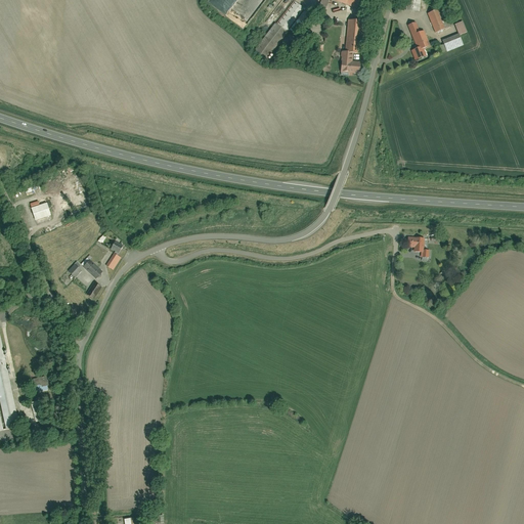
[(214,7),(225,15),(236,0),(217,0),(217,1),(218,2),(214,7)]
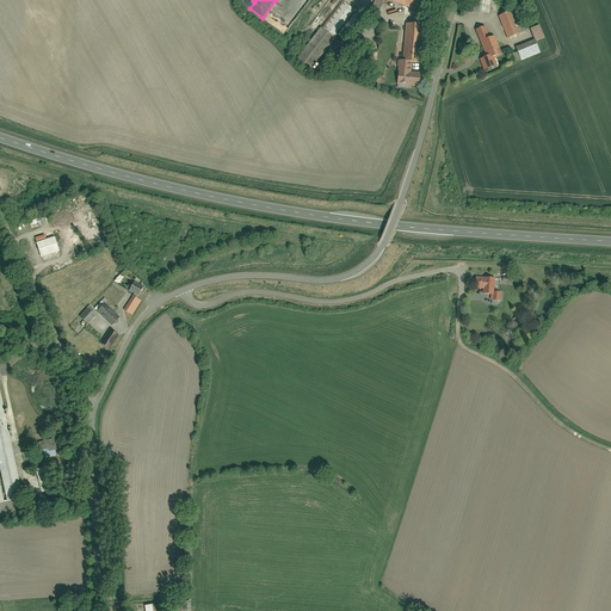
[(392,0),(418,10),(421,0),(392,0)]
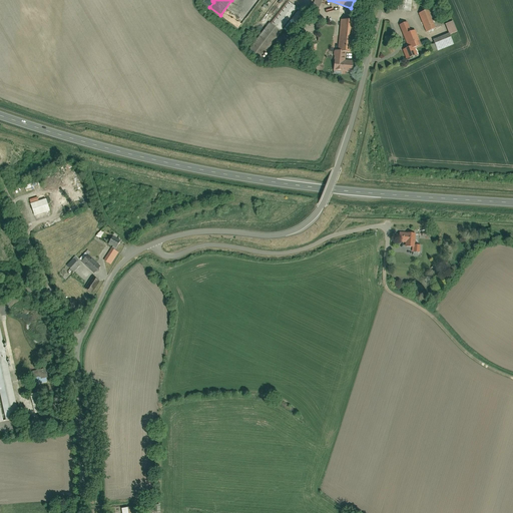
[(399,0),(399,9),(411,10),(411,0),(399,0)]
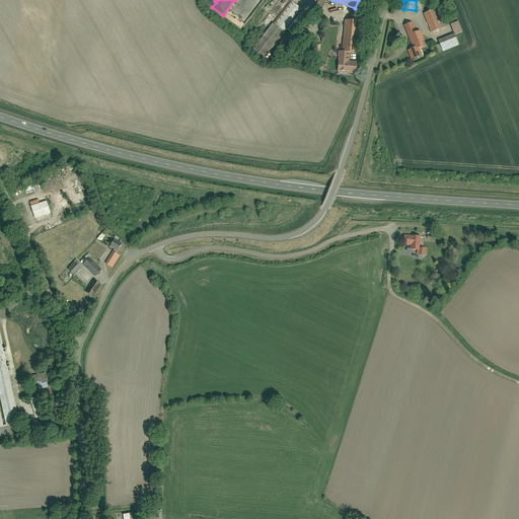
[(292,1),(274,23),(286,32),(303,10),(292,1)]
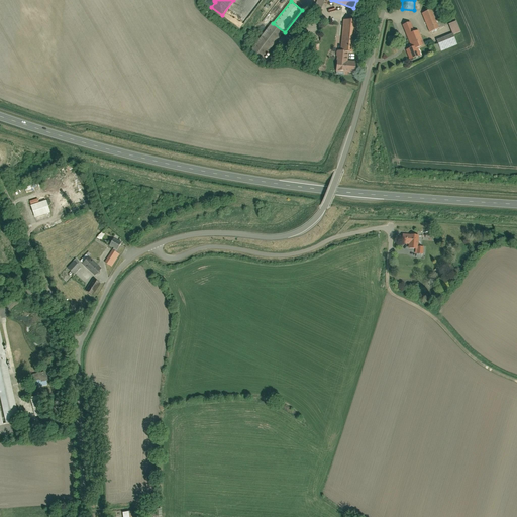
[(432,9),(440,28),(445,26),(437,7),(432,9)]
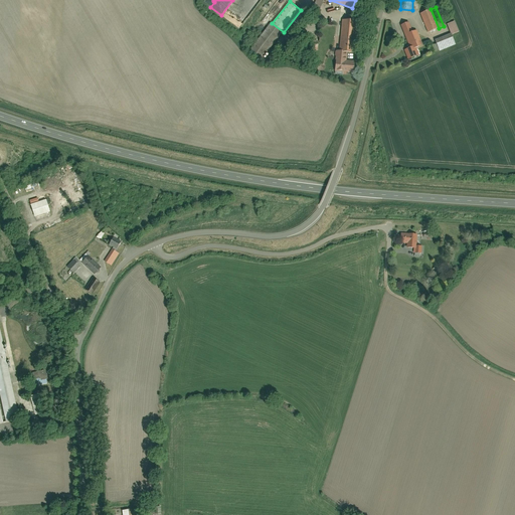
[(431,9),(421,13),(428,32),(439,28),(431,9)]
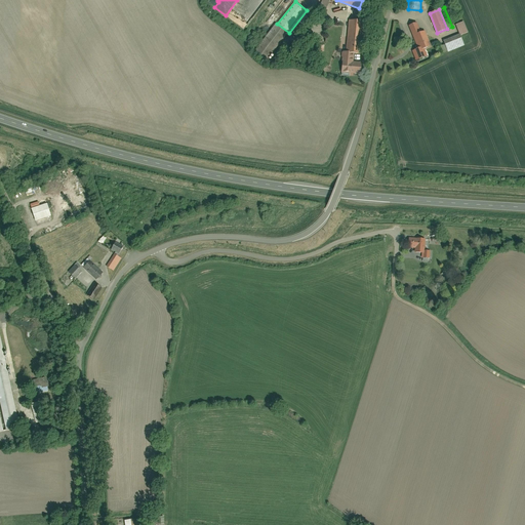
[(364,22),(350,21),(347,53),(354,53),(361,54),(364,22)]
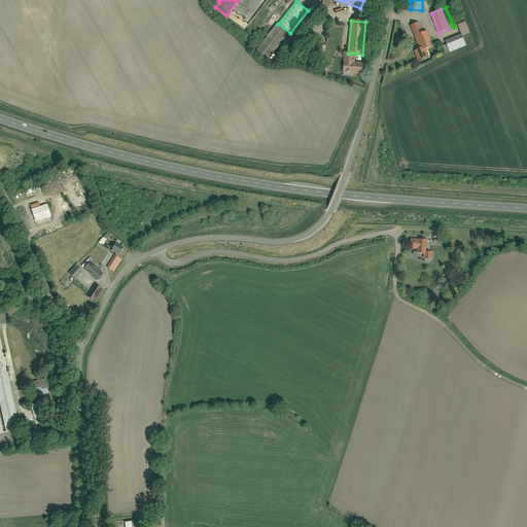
[(470,33),(466,22),(458,25),(462,34),(463,36),(470,33)]
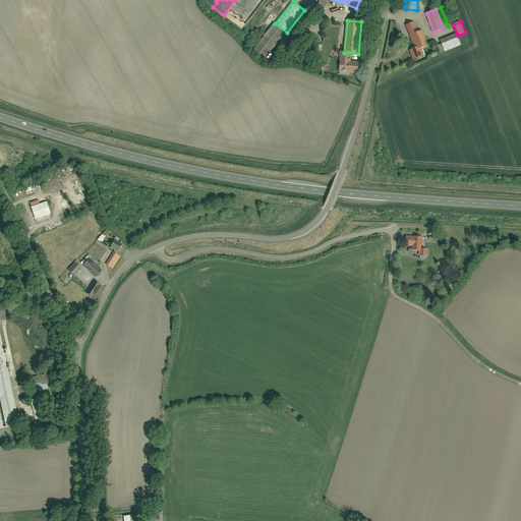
[(414,22),(407,25),(416,50),(422,48),(428,45),(422,31),(418,33),(414,22)]
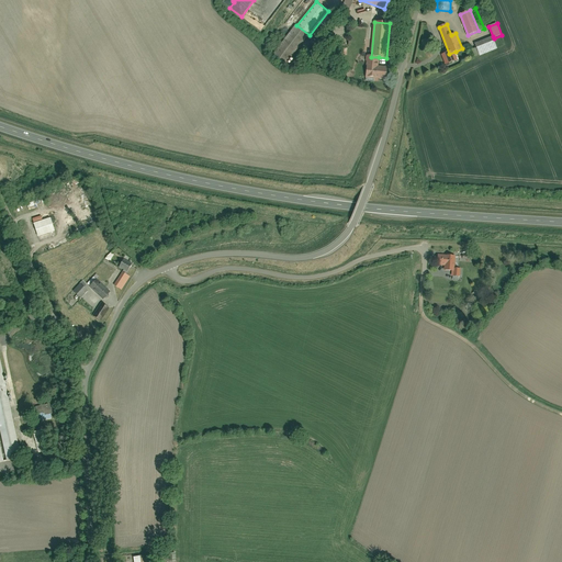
[(296,25),(274,53),(287,63),(310,35),(296,25)]
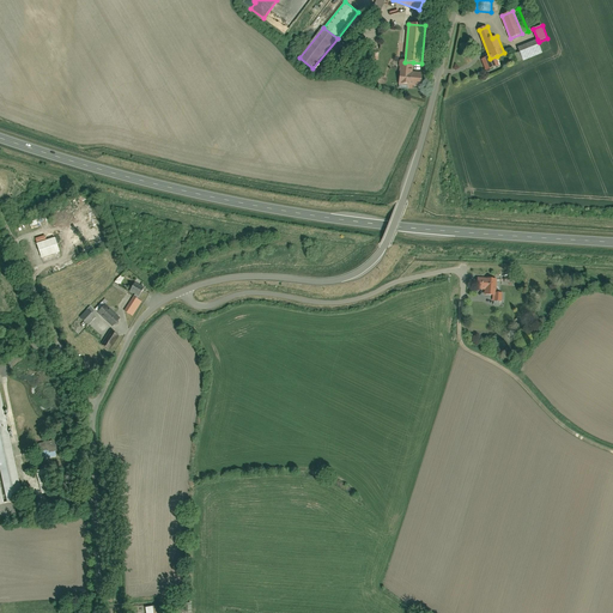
[(538,40),(520,48),(521,52),(525,61),(544,53),(539,42),(538,40)]
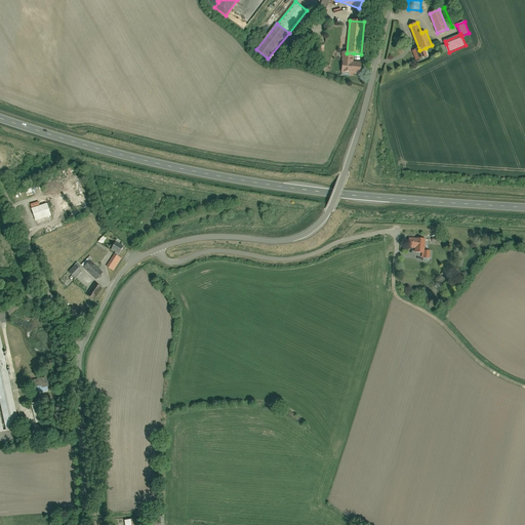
[(446,44),(439,47),(442,54),(449,52),(446,44)]
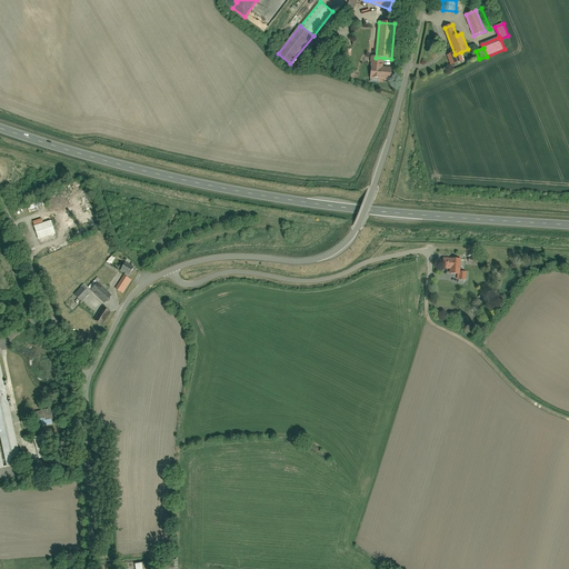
[(449,57),(452,66),(465,61),(461,52),(455,55),(449,57)]
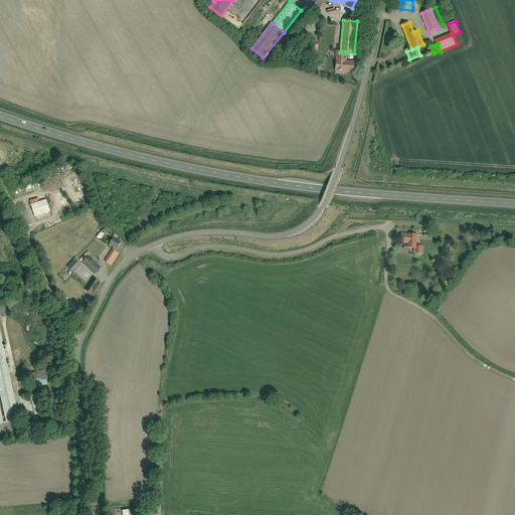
[(337,51),(336,70),(345,71),(347,60),(347,52),(340,52),(337,51)]
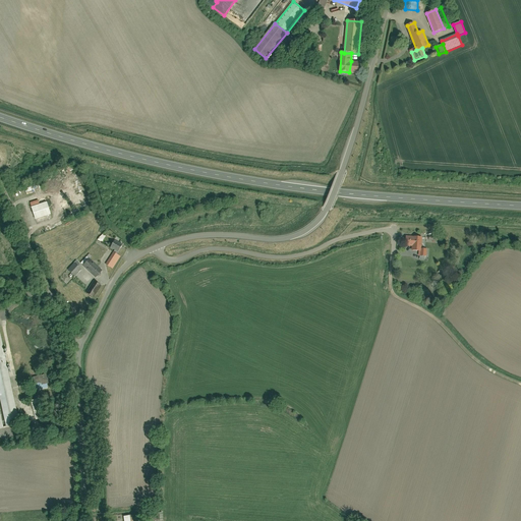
[(358,73),(359,62),(351,61),(349,72),(358,73)]
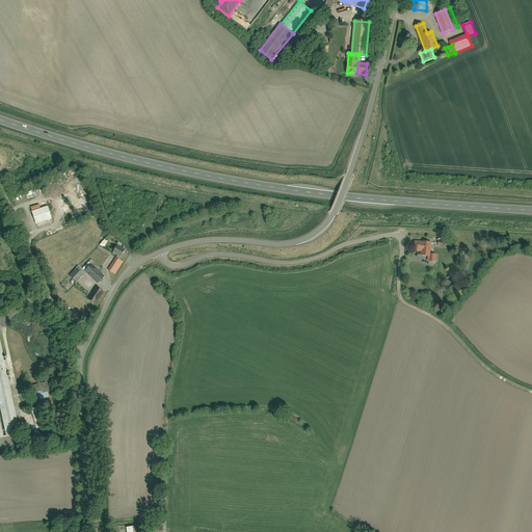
[(330,64),(327,70),(334,74),(337,69),(330,64)]
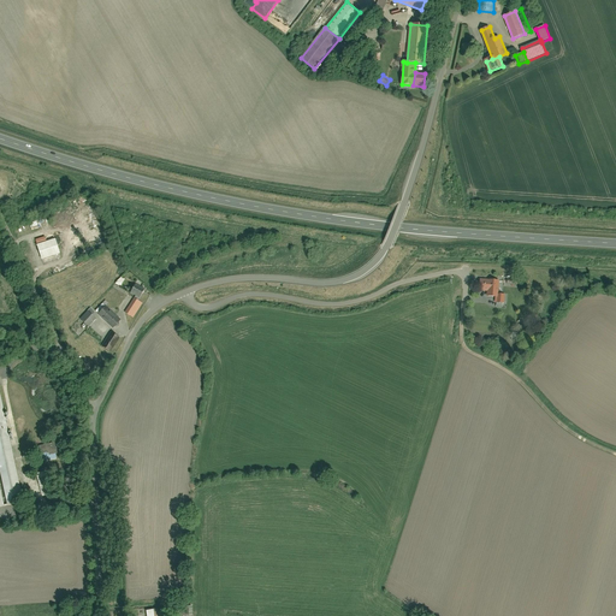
[(54,241),(39,247),(43,260),(59,255),(54,241)]
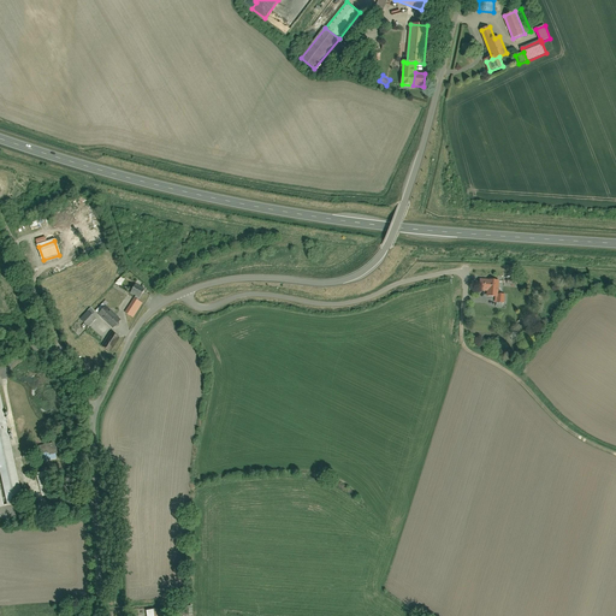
[(48,276),(63,270),(60,265),(52,268),(53,271),(47,273),(48,276)]
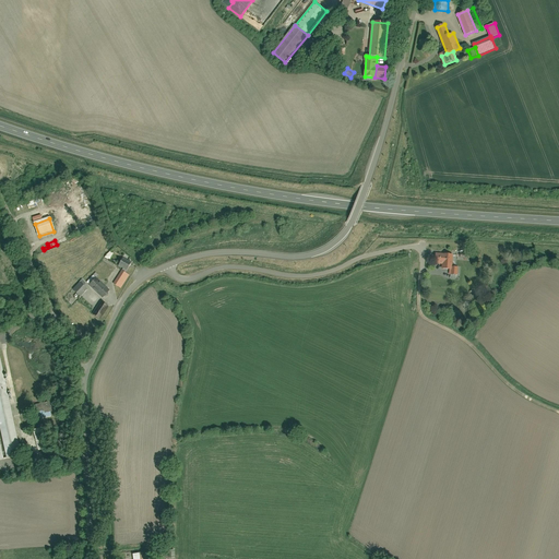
[(453,254),(435,254),(435,264),(441,264),(441,271),(450,271),(449,276),(456,277),(456,268),(452,268),(453,254)]
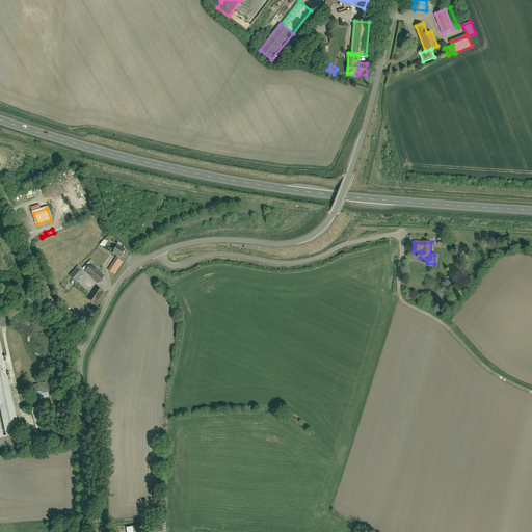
[(116,246),(112,254),(121,259),(125,251),(116,246)]
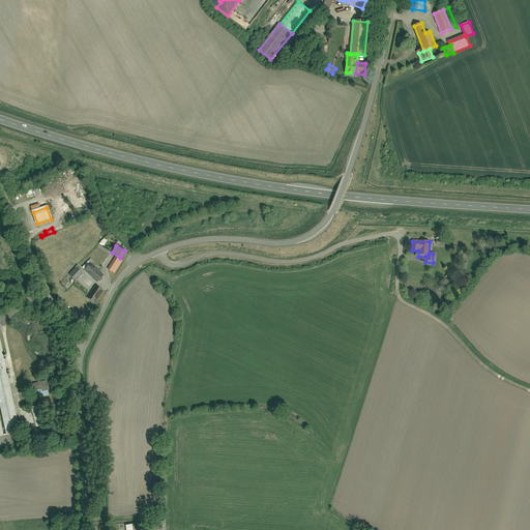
[(116,259),(109,270),(114,273),(121,262),(116,259)]
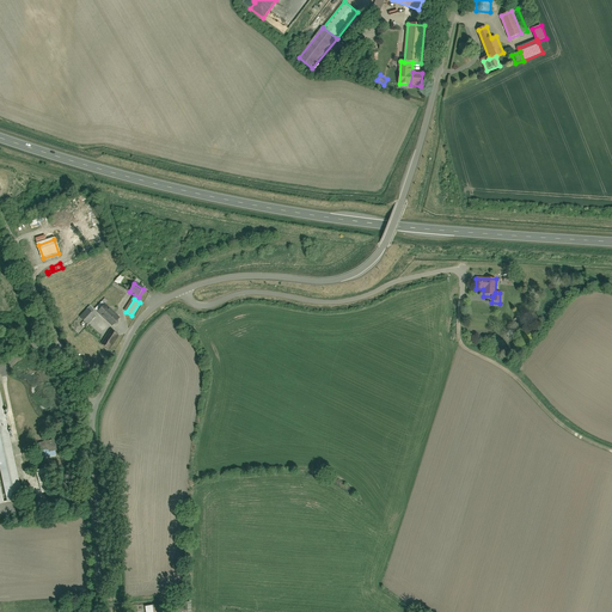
[(98,313),(112,326),(118,319),(104,306),(98,313)]
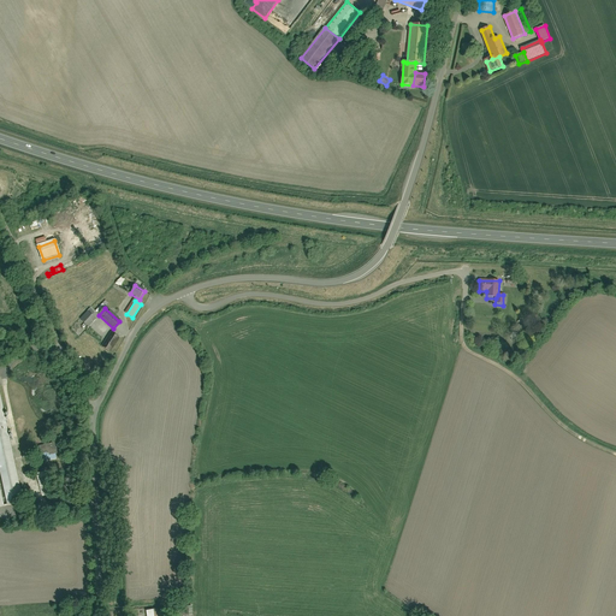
[(92,315),(84,324),(89,327),(96,319),(92,315)]
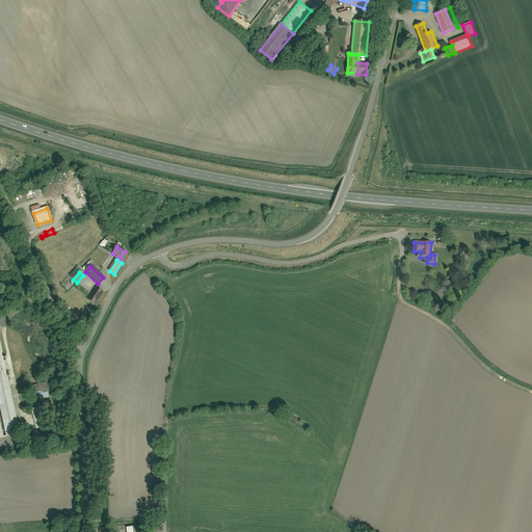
[(97,290),(90,301),(95,304),(102,293),(97,290)]
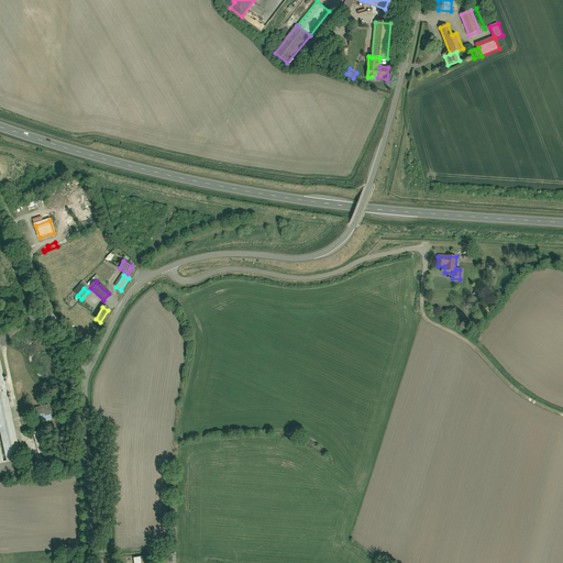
[(0,359),(0,424),(8,461),(22,459),(0,359)]
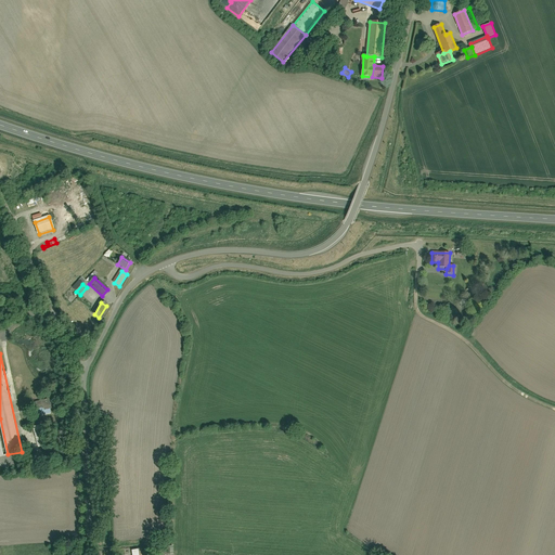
[(44,411),(54,409),(52,399),(35,402),(37,409),(43,408),(44,411)]
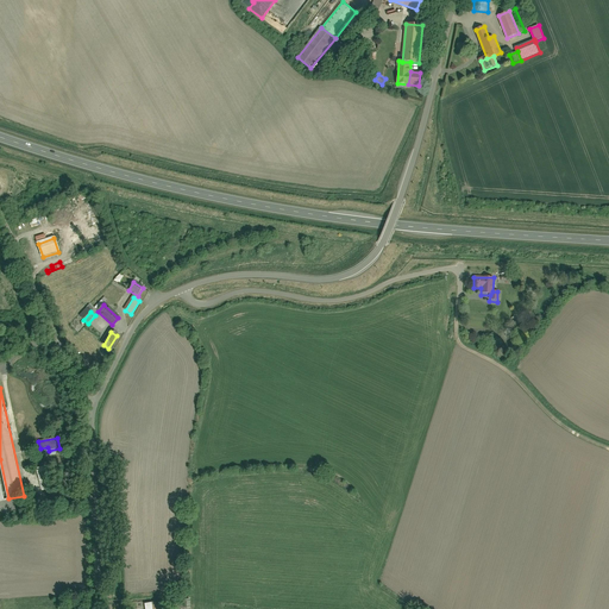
[(42,491),(50,489),(46,471),(50,470),(49,465),(36,469),(42,491)]
